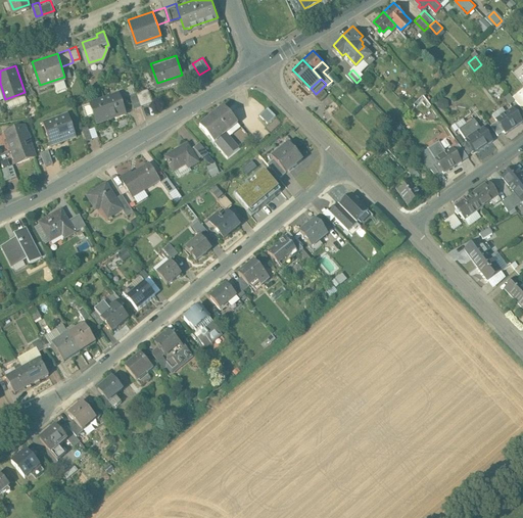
[(151,87),(140,90),(144,104),(156,100),(151,87)]
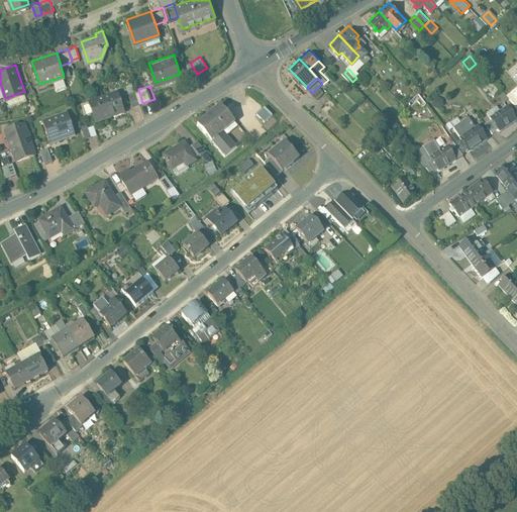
[(319,86),(312,93),(315,96),(323,89),(319,86)]
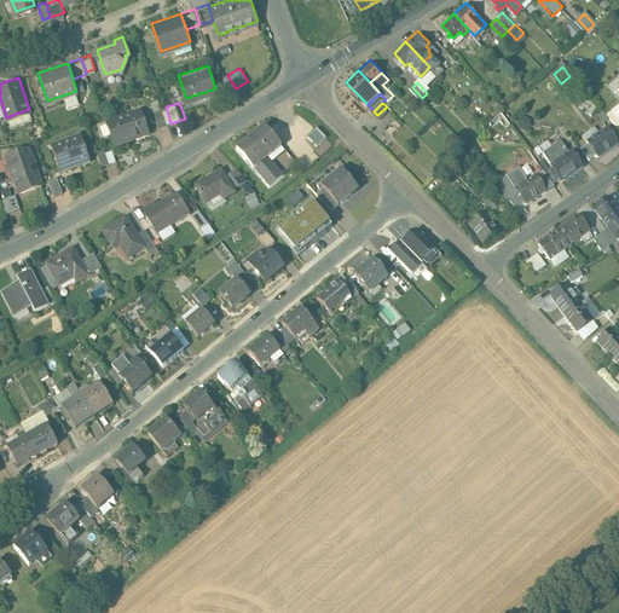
[(602,105),(596,109),(603,119),(609,115),(602,105)]
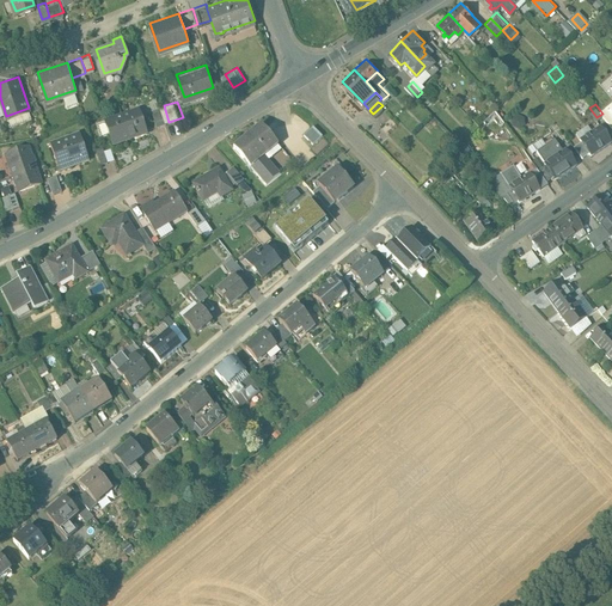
[(169,122),(164,105),(155,109),(161,124),(169,122)]
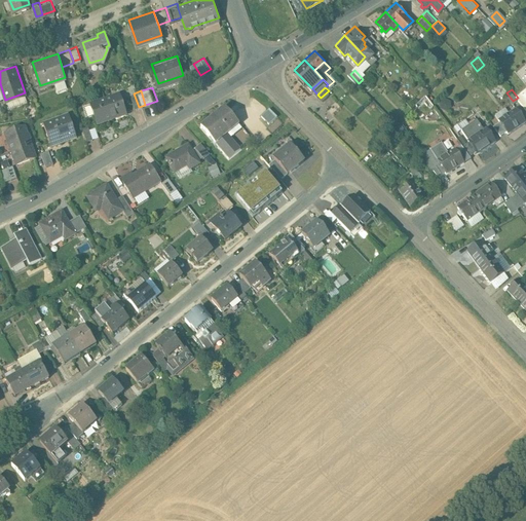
[(126,111),(120,91),(106,97),(112,116),(126,111)]
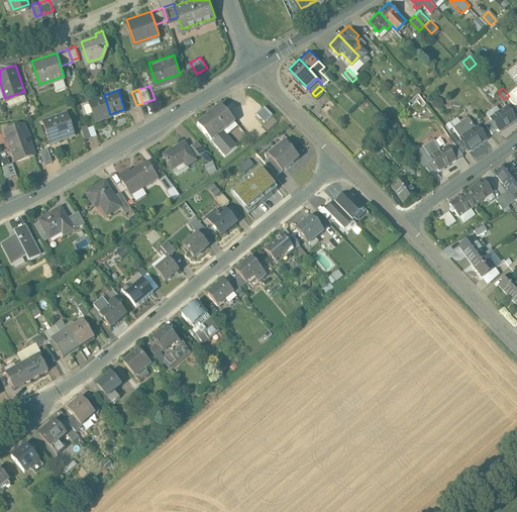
[(104,95),(90,100),(96,119),(110,114),(104,95)]
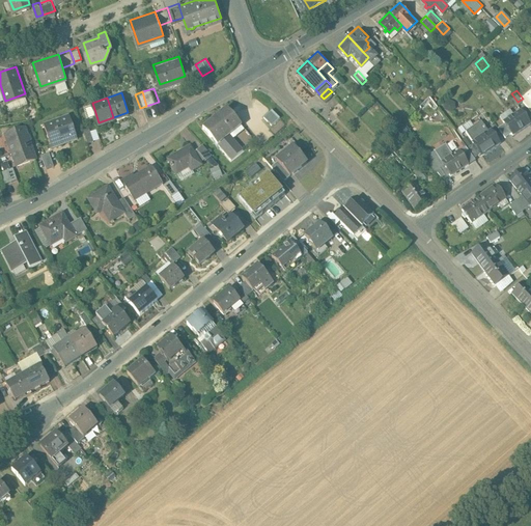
[(227,105),(203,125),(218,142),(231,159),(243,148),(230,133),(242,122),(227,105)]
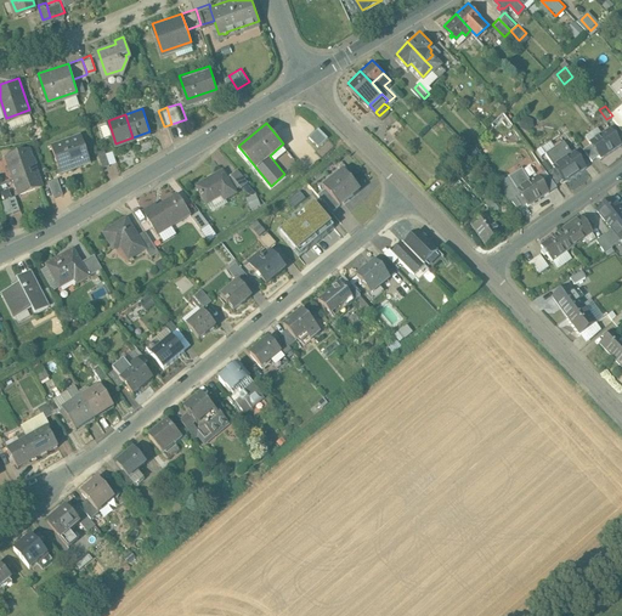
[(610,124),(589,139),(600,154),(621,140),(610,124)]
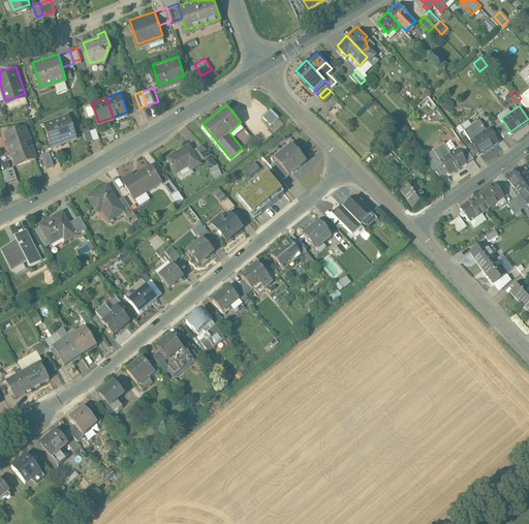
[(281,116),(274,108),(266,116),(273,124),(281,116)]
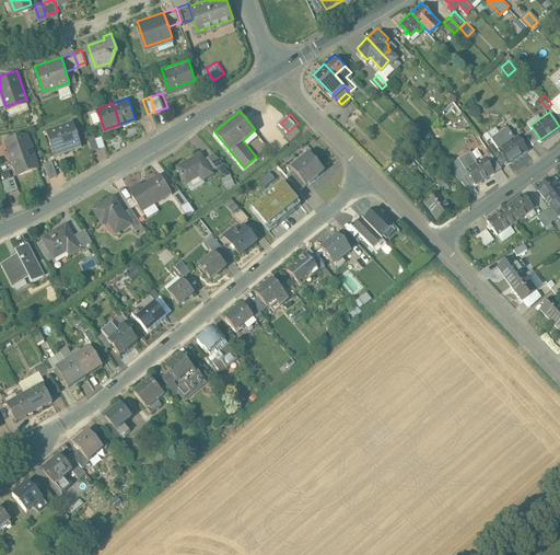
[(73,120),(46,129),(55,154),(82,145),(73,120)]
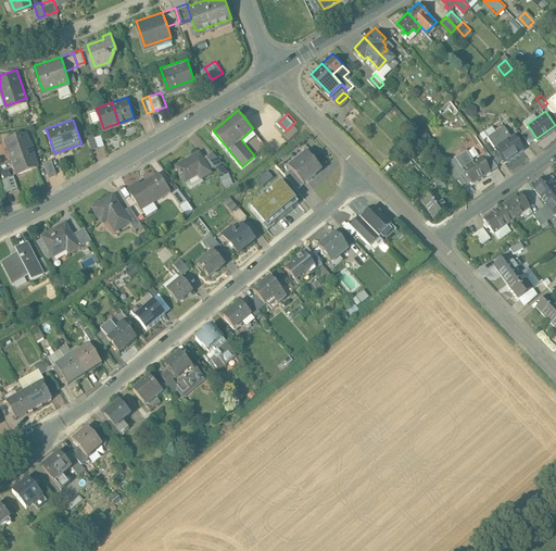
[(504,123),(488,134),(495,145),(512,134),(504,123)]
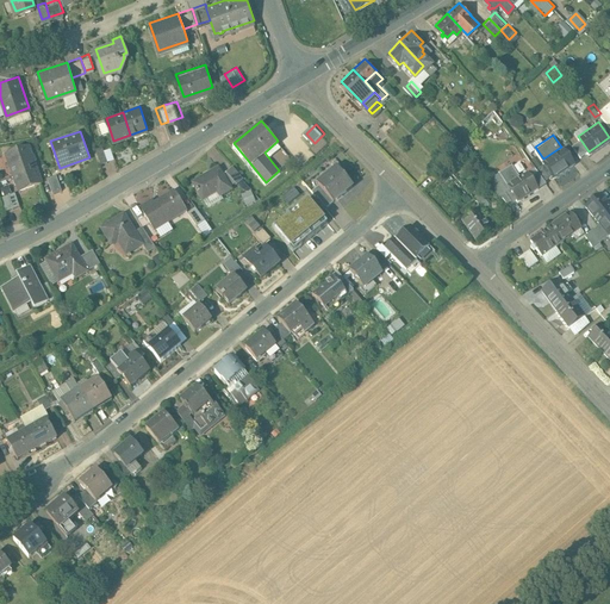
[(32,143),(7,151),(22,191),(47,182),(32,143)]
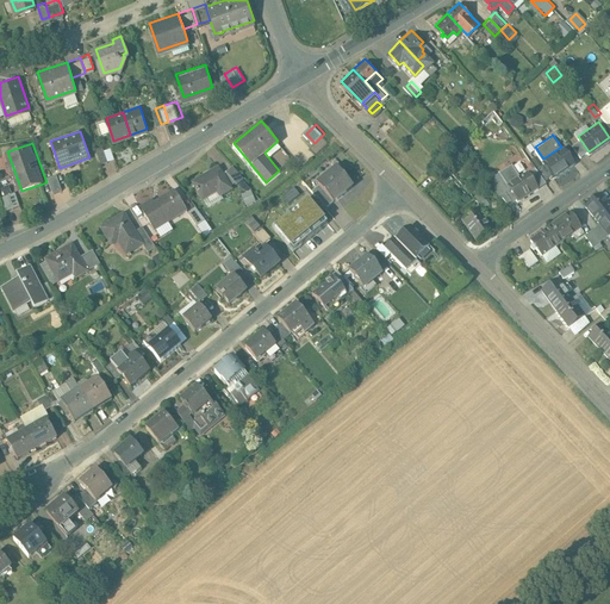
[(106,143),(99,145),(105,161),(111,159),(106,143)]
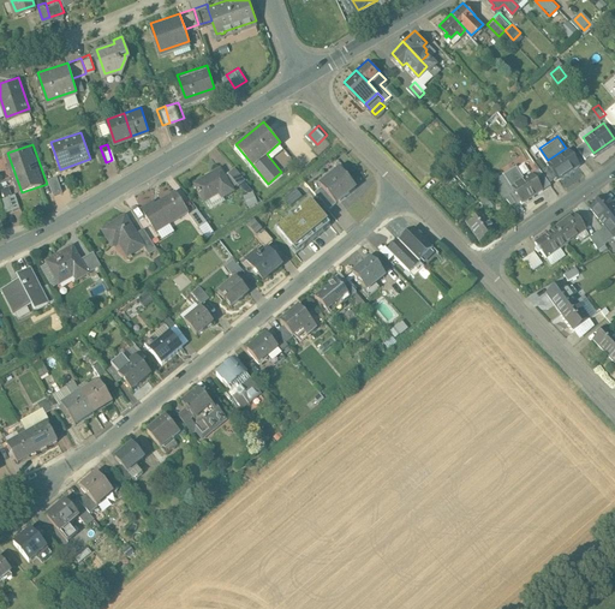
[(548,160),(549,162),(556,174),(557,177),(578,162),(568,147),(566,148),(548,160)]
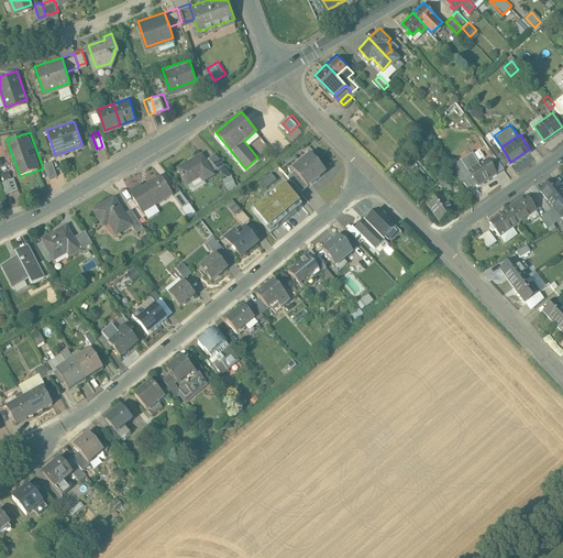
[(503,149),(495,154),(503,164),(509,160),(503,149)]
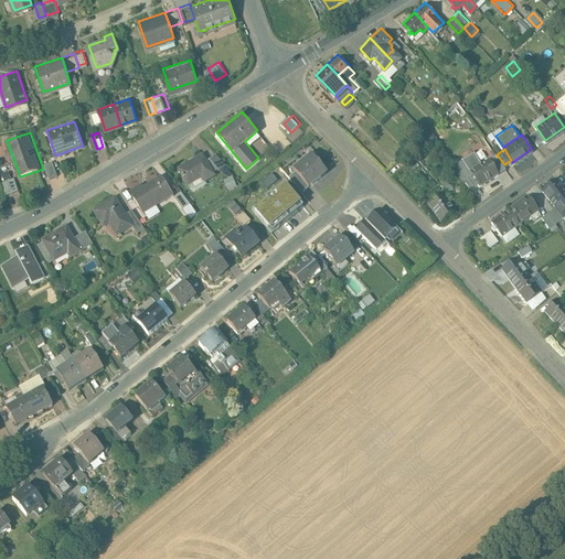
[(311,151),(294,167),(295,169),(309,184),(327,170),(311,151)]
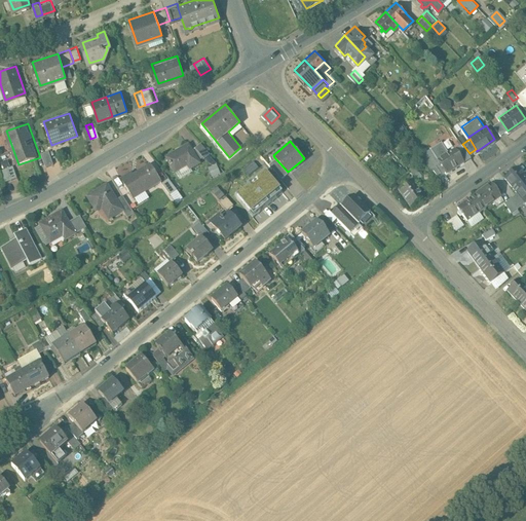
[(188,143),(166,155),(171,161),(168,162),(170,163),(172,163),(176,171),(189,162),(191,166),(199,162),(188,143)]
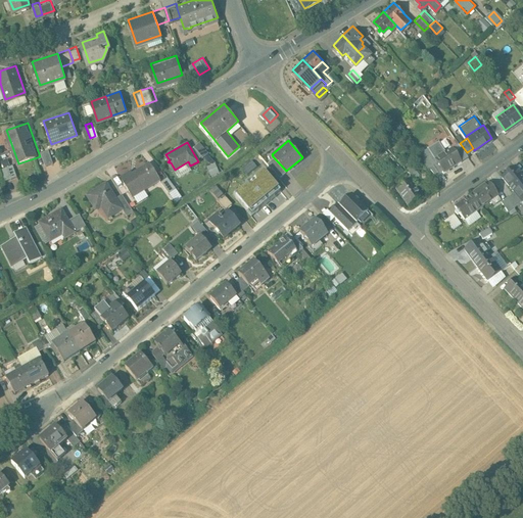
[(210,152),(202,142),(196,146),(205,157),(210,152)]
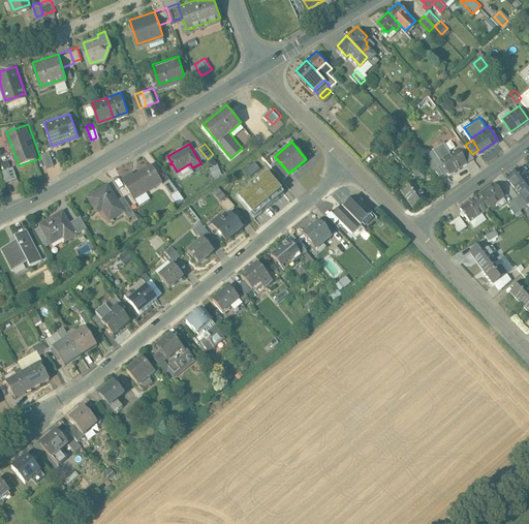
[(458,147),(440,158),(448,172),(466,160),(458,147)]
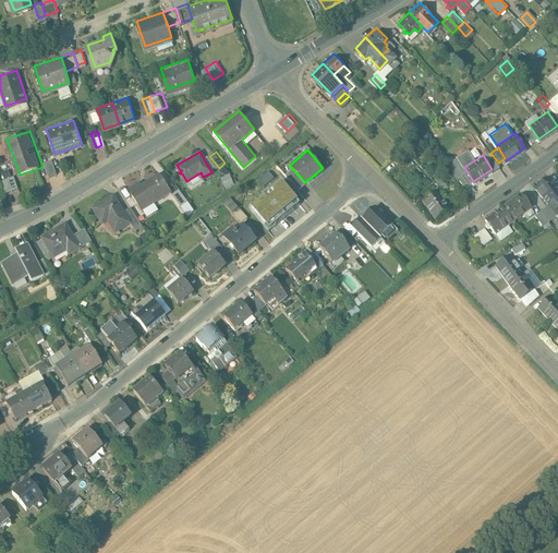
[(61,173),(56,159),(47,161),(52,177),(61,173)]
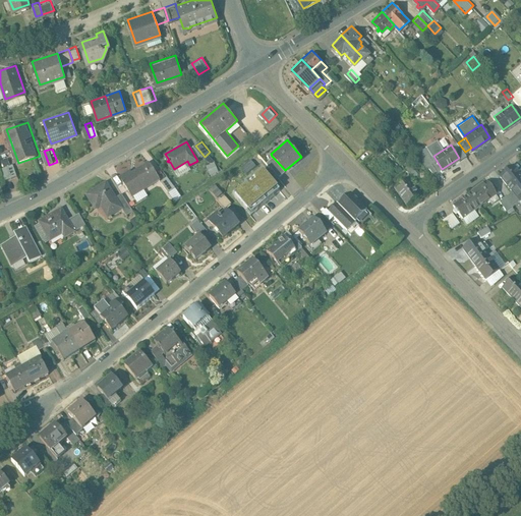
[(285,170),(272,156),(266,161),(270,165),(279,175),(285,170)]
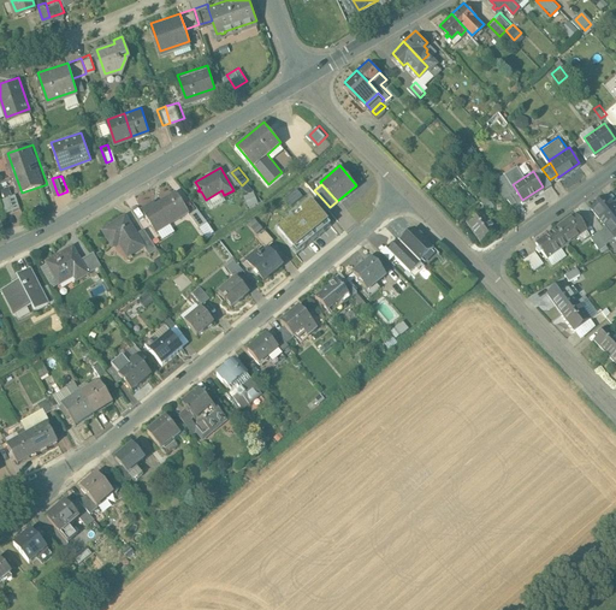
[(301,193),(295,185),(285,195),(291,202),(301,193)]
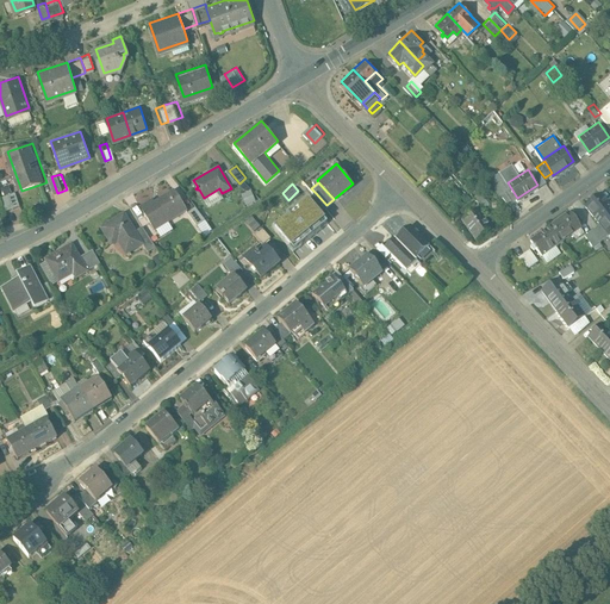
[(23,204),(16,186),(4,191),(10,209),(23,204)]
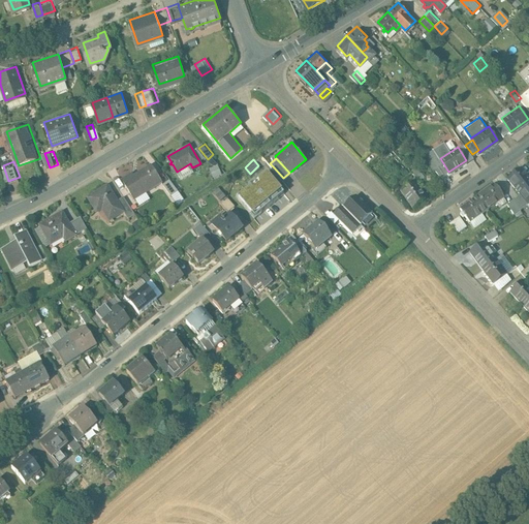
[(210,166),(213,176),(220,173),(217,164),(210,166)]
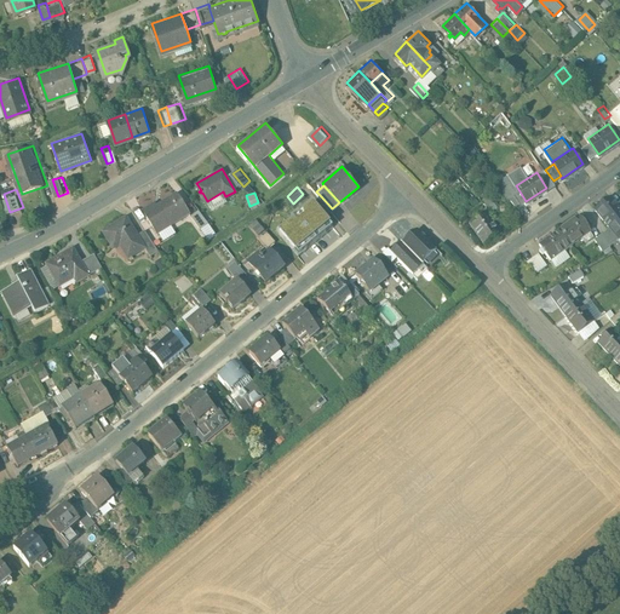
[(497,204),(488,193),(481,198),(489,208),(497,204)]
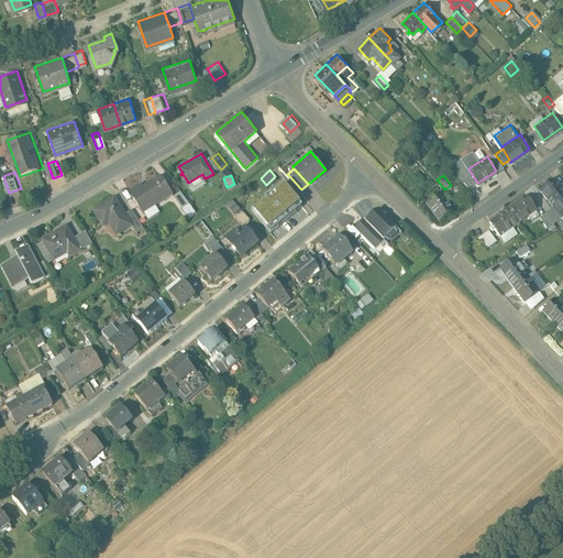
[(562,212),(562,187),(554,176),(540,187),(553,205),(554,205),(562,215),(562,212)]
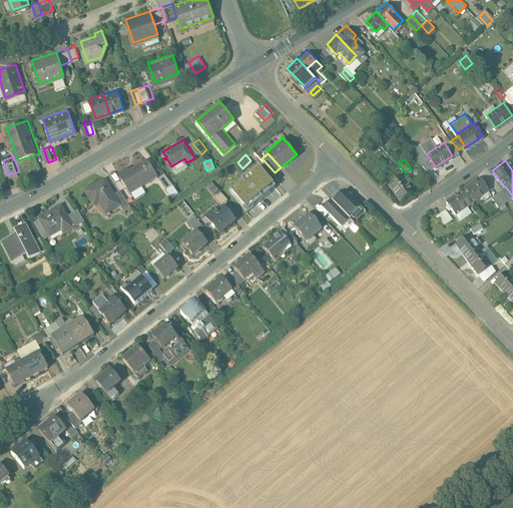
[(150,161),(134,172),(132,169),(122,175),(132,192),(150,181),(152,183),(160,177),(150,161)]
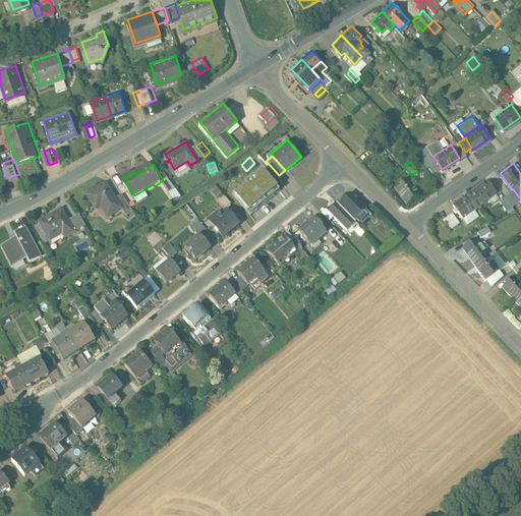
[(263,169),(233,192),(249,212),(279,188),(263,169)]
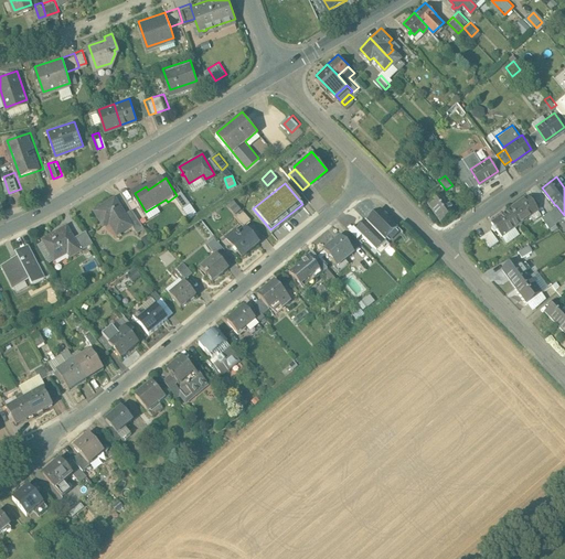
[(456,208),(443,191),(428,201),(440,218),(456,208)]
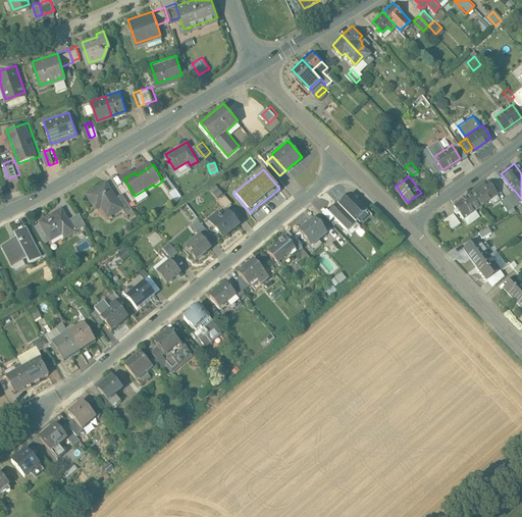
[(178,191),(171,179),(164,185),(172,196),(178,191)]
